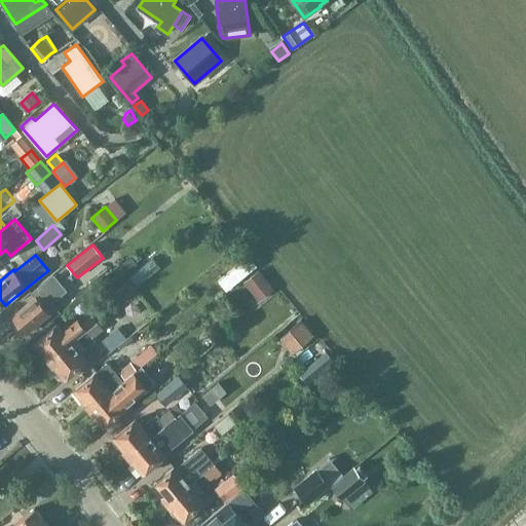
[(136,263),(129,256),(120,263),(126,270),(136,263)]
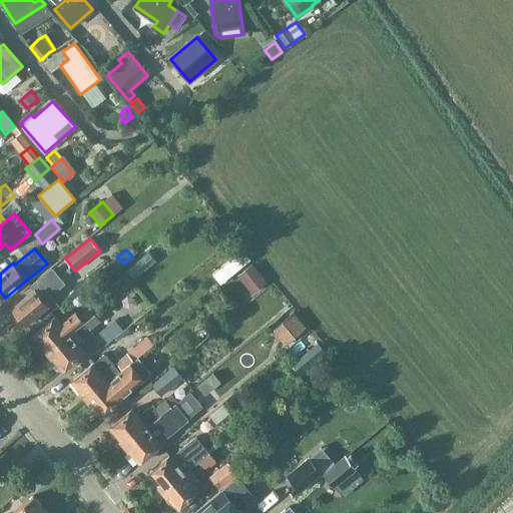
[(245,254),(227,269),(232,275),(250,261),(245,254)]
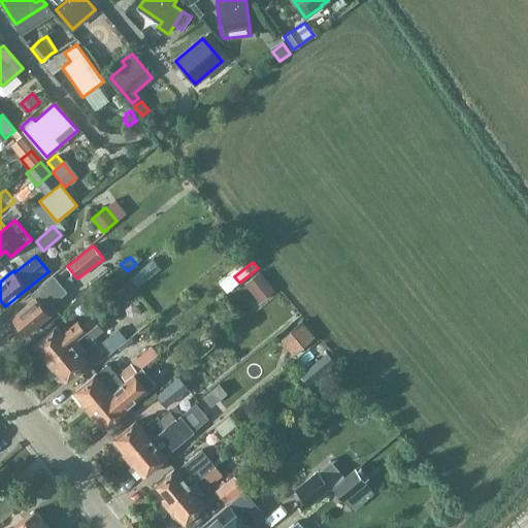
[(244,284),(260,302),(275,289),(260,270),(244,284)]
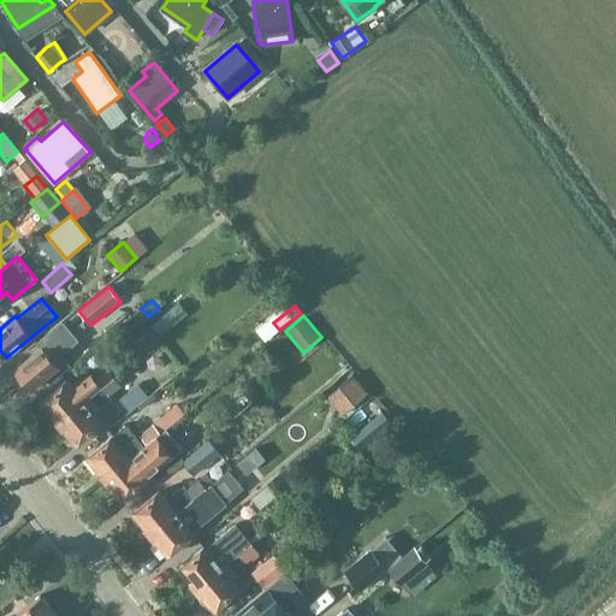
[(55,348),(66,339),(58,329),(47,337),(46,336),(36,343),(41,348),(15,368),(33,390),(59,368),(57,366),(65,359),(55,348)]
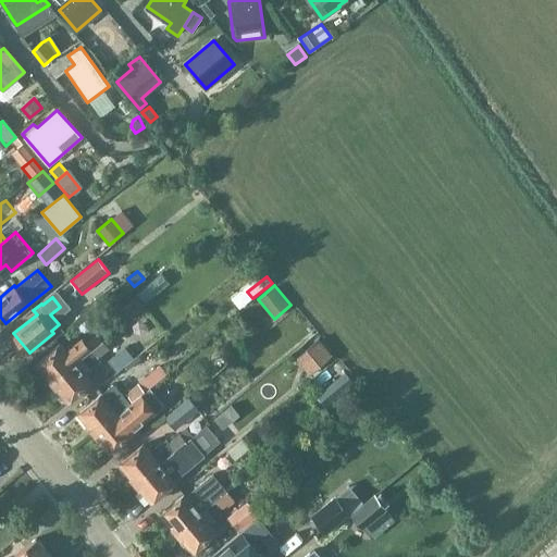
[(132,299),(122,308),(130,318),(140,309),(132,299)]
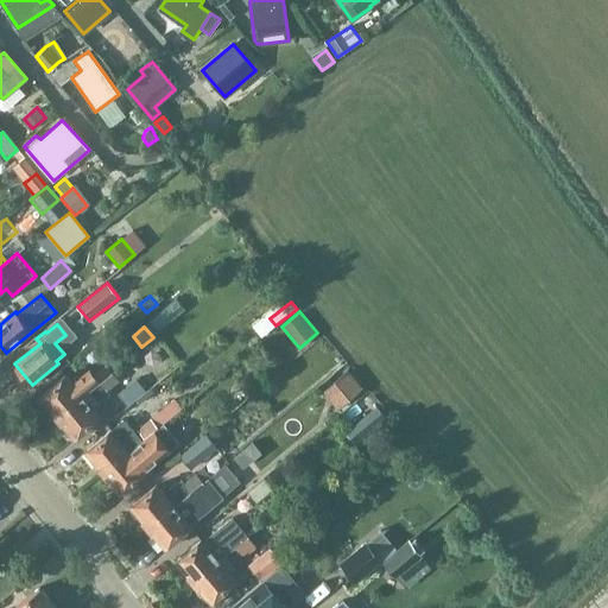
[(88,392),(101,381),(94,373),(88,378),(84,373),(73,382),(65,374),(40,397),(57,417),(88,392)]
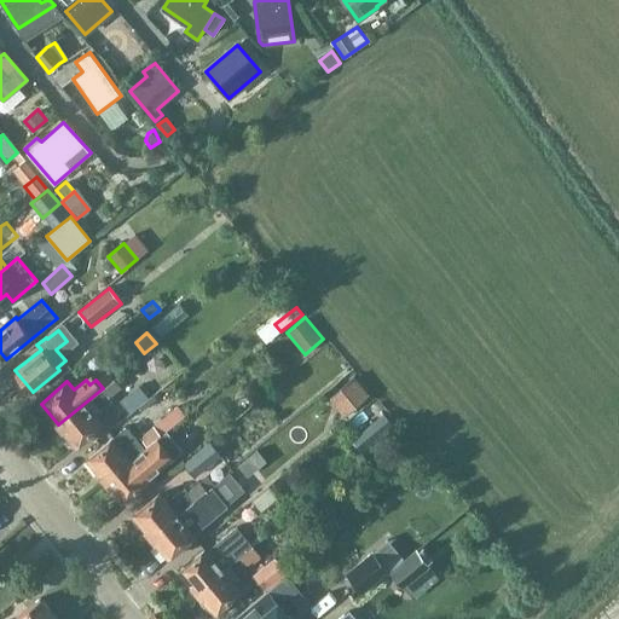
[(90,399),(58,424),(76,446),(103,424),(96,415),(100,410),(113,401),(109,397),(120,387),(114,380),(103,388),(90,399)]
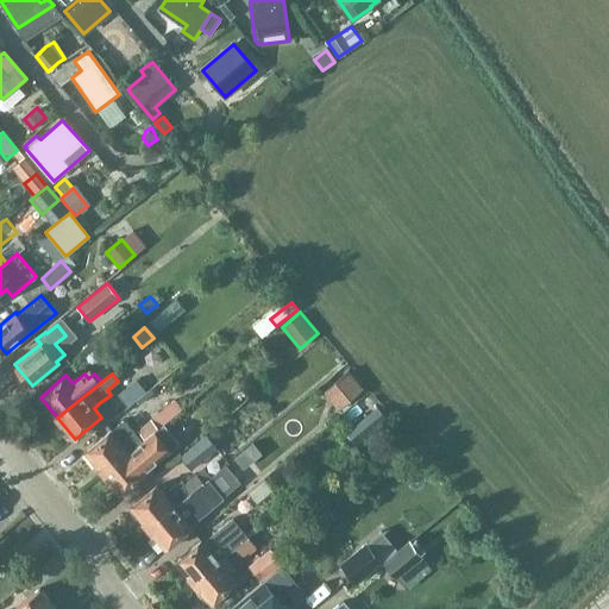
[(333,387),(346,403),(363,390),(350,374),(333,387)]
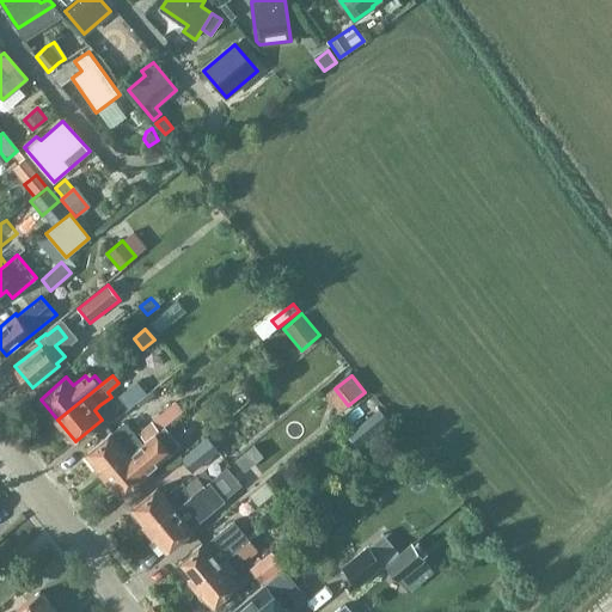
[(148,395),(147,393),(138,380),(120,395),(132,408),(148,395)]
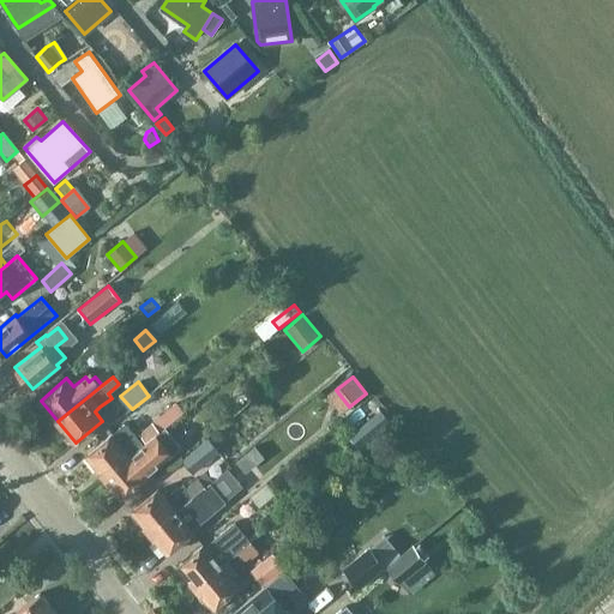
[(371,419),(380,410),(371,399),(361,408),(371,419)]
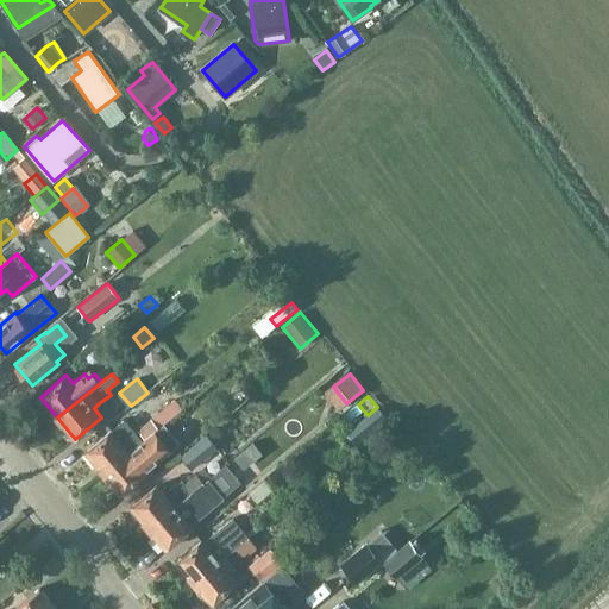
[(151,419),(137,429),(144,438),(163,422),(181,408),(175,400),(151,419)]
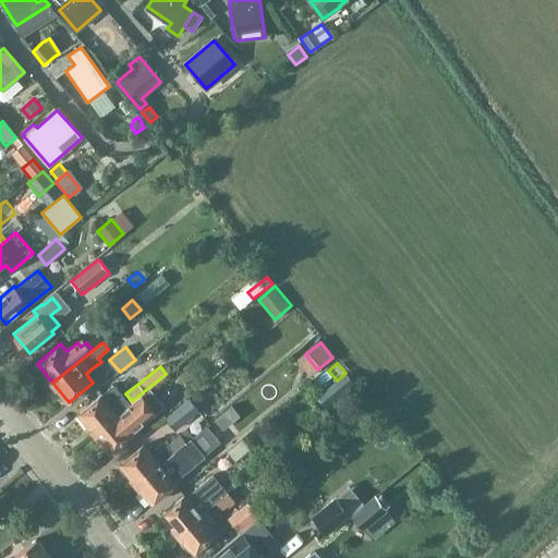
[(337,380),(317,397),(327,409),(347,391),(337,380)]
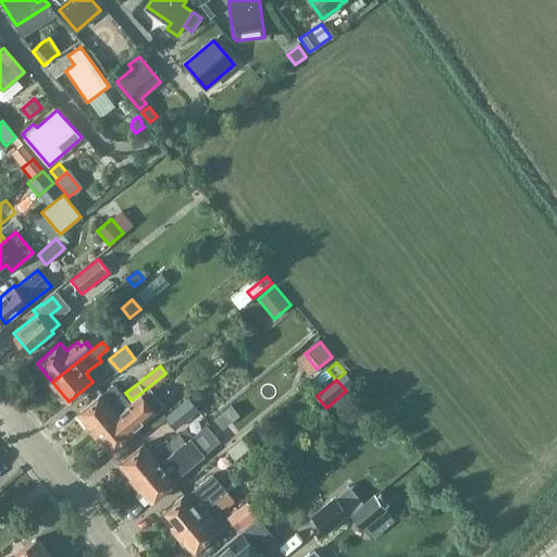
[(102,393),(78,413),(94,432),(122,408),(131,401),(114,383),(102,393)]
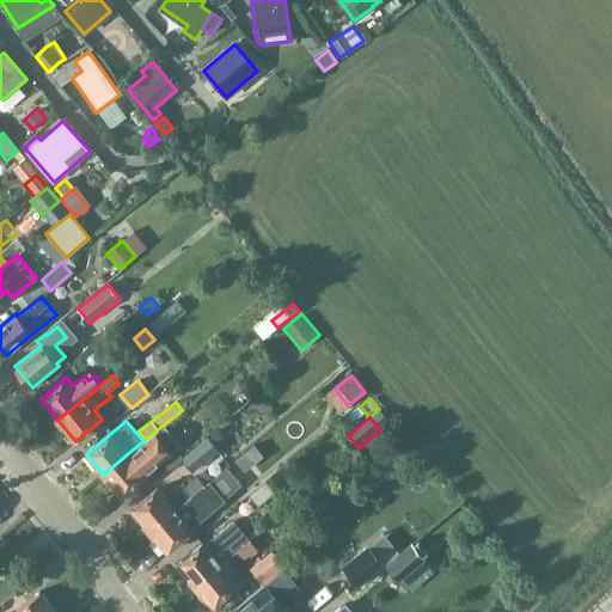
[(103,475),(121,495),(182,445),(164,424),(145,440),(144,441),(134,448),(103,475)]
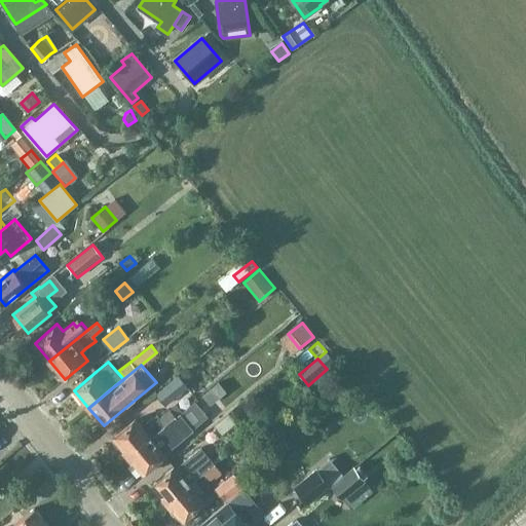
[(178,375),(155,392),(165,405),(188,387),(178,375)]
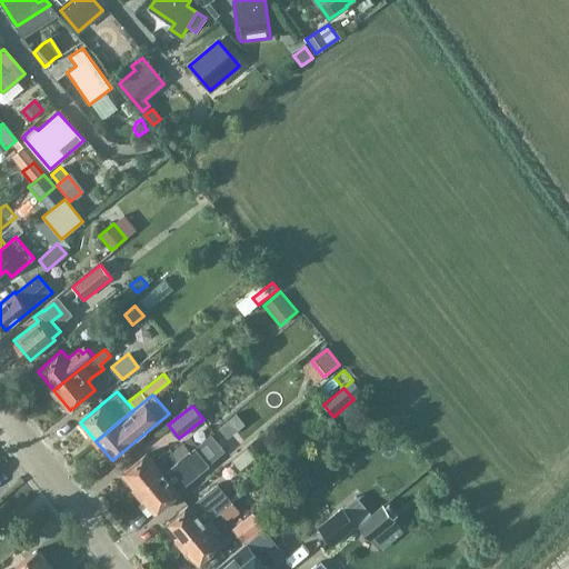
[(379,419),(370,408),(360,416),(369,427),(379,419)]
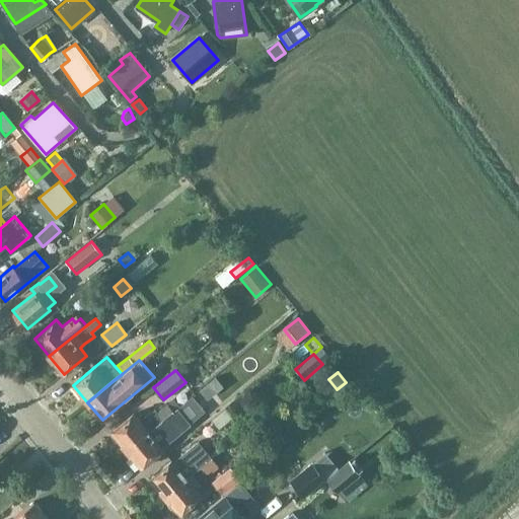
[(215,377),(200,389),(207,398),(222,386),(215,377)]
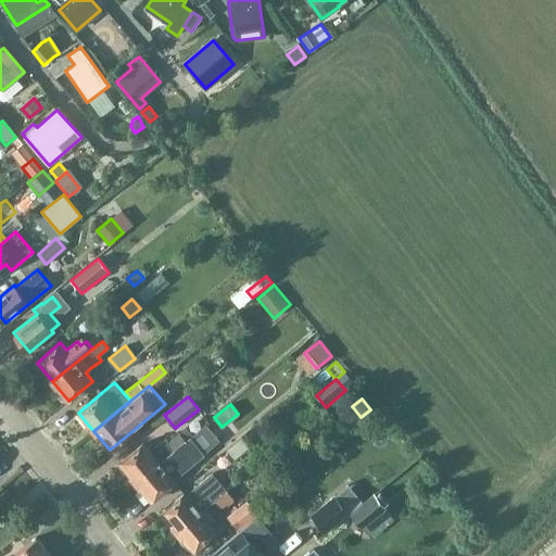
[(140,430),(144,439),(163,430),(160,421),(140,430)]
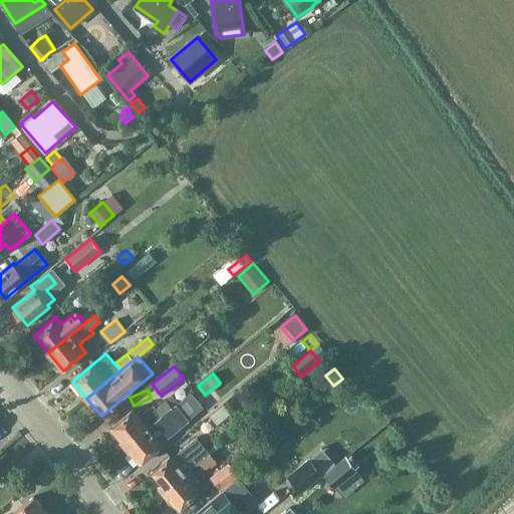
[(125,445),(179,402),(173,395),(156,408),(154,404),(139,416),(133,410),(110,428),(125,445)]
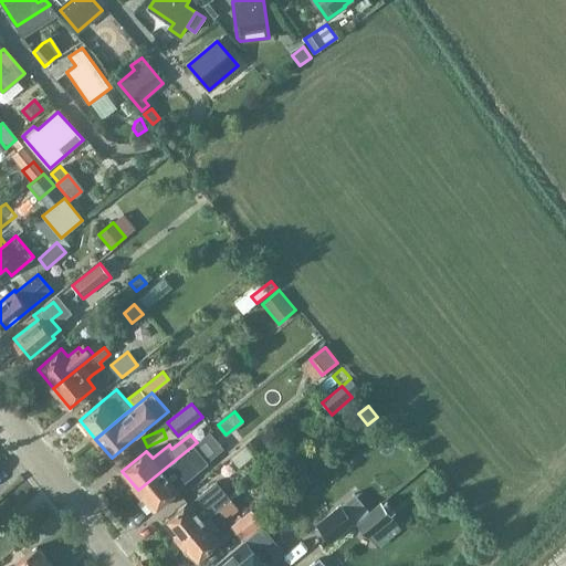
[(210,459),(197,442),(138,490),(154,510),(178,489),(176,486),(210,459)]
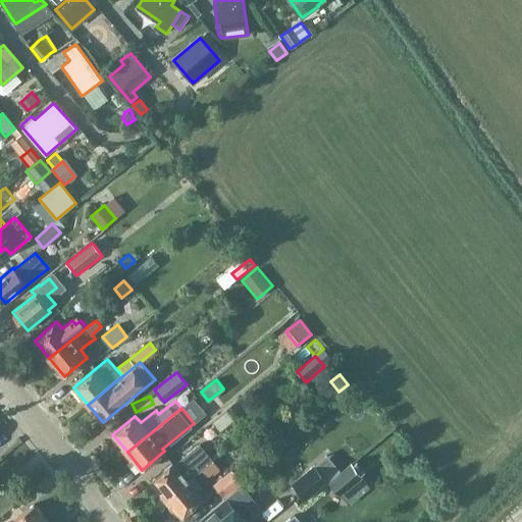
[(225,410),(212,421),(218,429),(231,418),(225,410)]
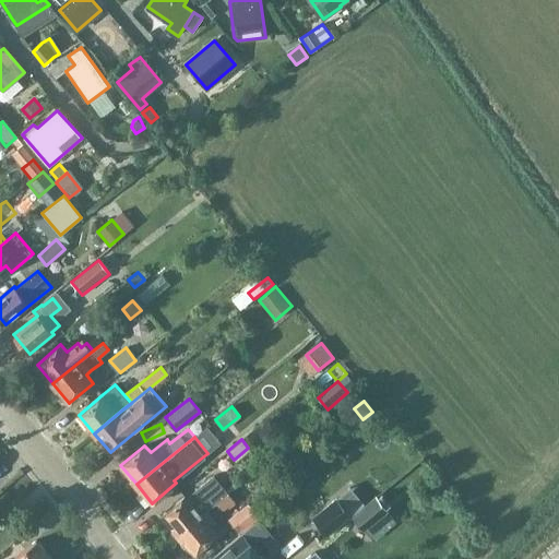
[(216,502),(228,492),(213,475),(188,497),(186,495),(162,514),(178,534),(206,510),(206,511),(216,503),(216,502)]
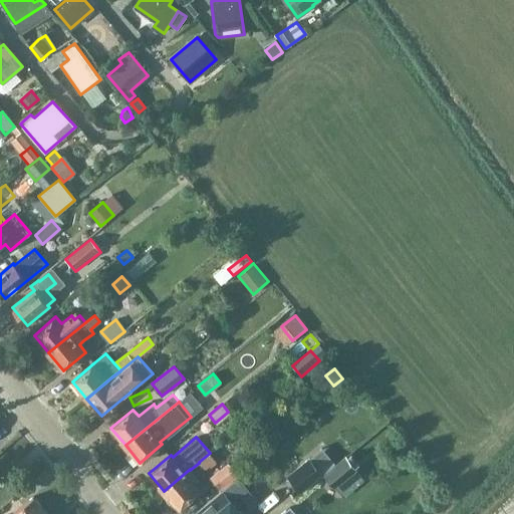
[(199,462),(199,463),(205,470),(216,461),(210,453),(199,462)]
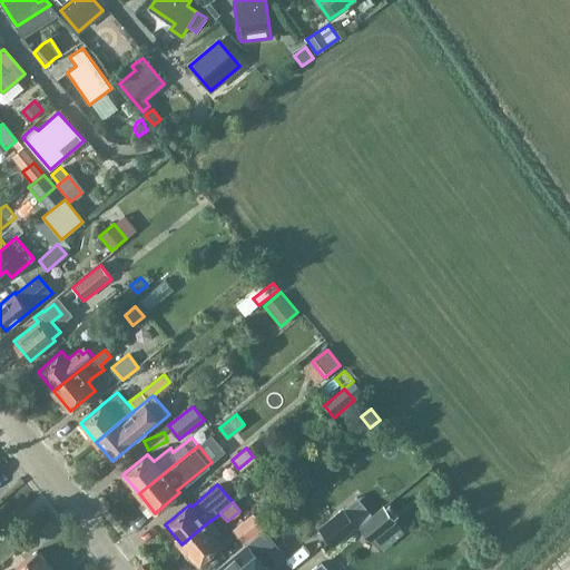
[(382,507),(359,527),(371,541),(395,521),(382,507)]
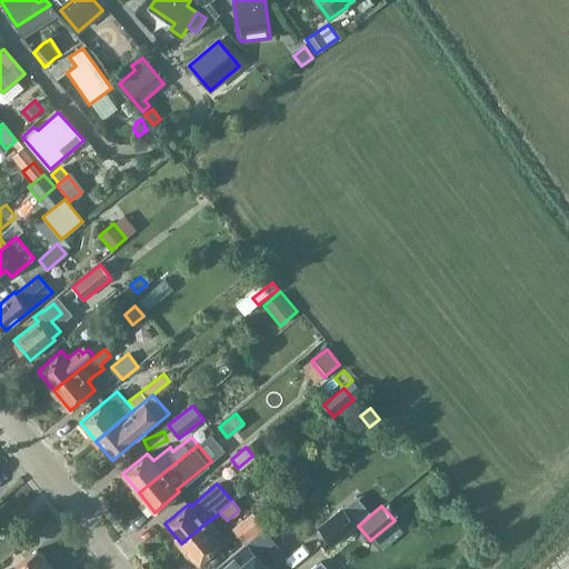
[(342,508),(319,528),(335,546),(358,526),(342,508)]
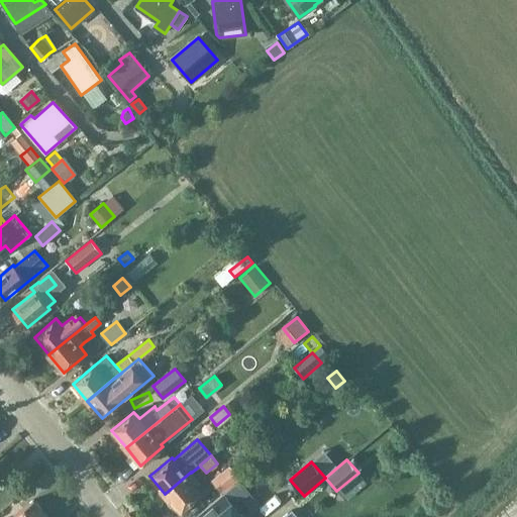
[(230,466),(211,481),(221,492),(239,478),(230,466)]
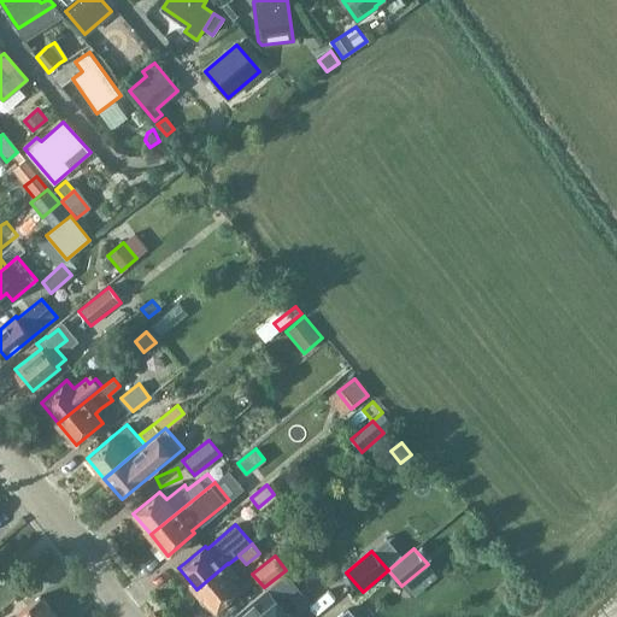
[(238,576),(228,564),(228,563),(197,589),(213,611),(241,588),(234,580),(238,576)]
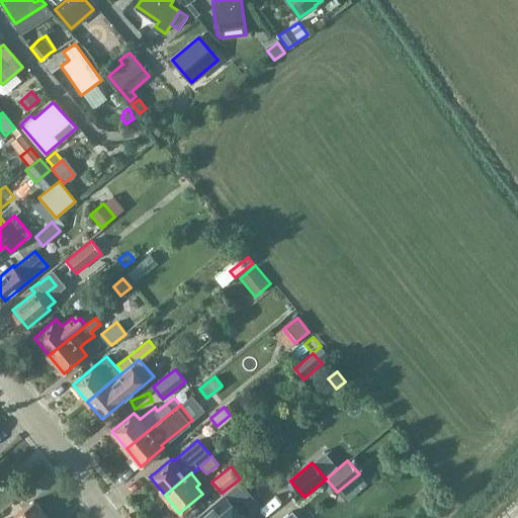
[(237,483),(195,517),(244,517),(254,510),(241,494),(244,491),(237,483)]
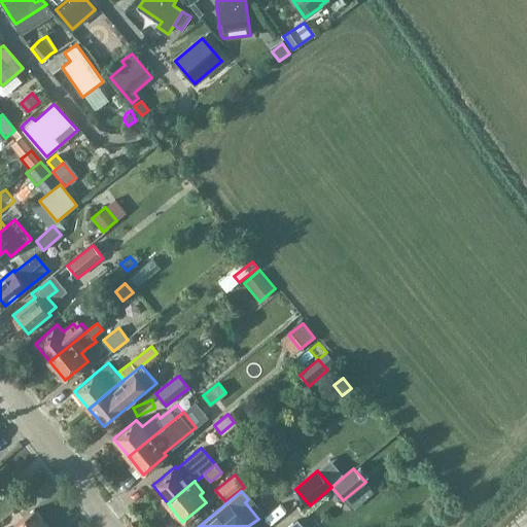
[(15,526),(48,526),(35,510),(15,526)]
